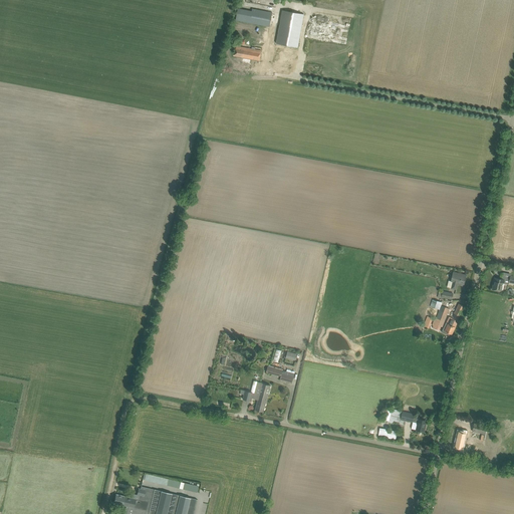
[(267,39),(269,29),(272,12),(252,8),(252,11),(238,8),(236,20),(263,25),(263,28),(261,37),(267,39)]
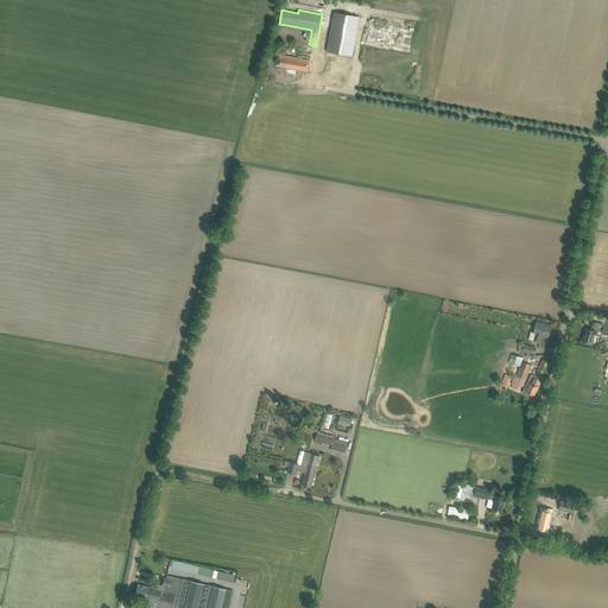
[(352,56),(353,50),(360,17),(334,12),(327,51),(352,56)]
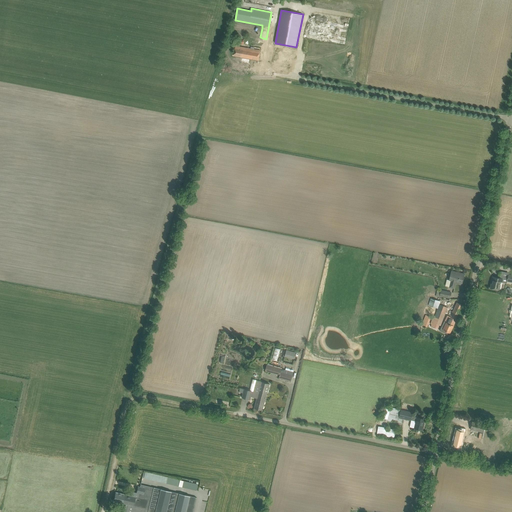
[(260,50),(235,46),(233,55),(259,60),(260,50)]
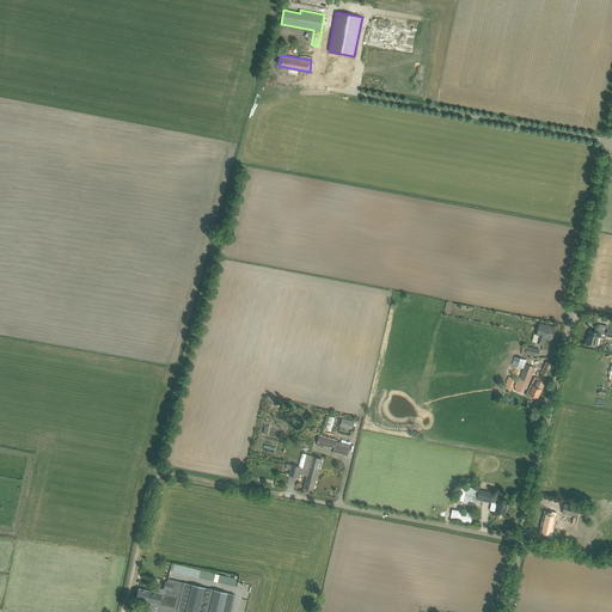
[(378,77),(377,85),(399,89),(402,78),(393,77),(393,75),(386,74),(385,79),(378,77)]
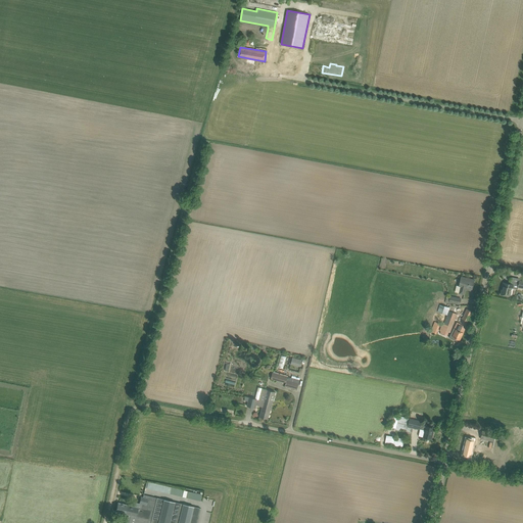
[(474,280),(469,279),(462,277),(459,288),(460,288),(460,293),(464,294),(466,289),(472,291),(474,280)]
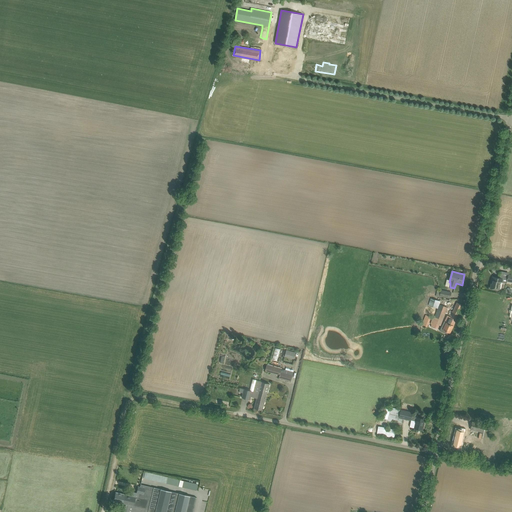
[(503,279),(498,278),(493,277),(492,280),(493,280),(492,284),(491,283),(490,288),(500,290),(501,282),(502,283),(503,279)]
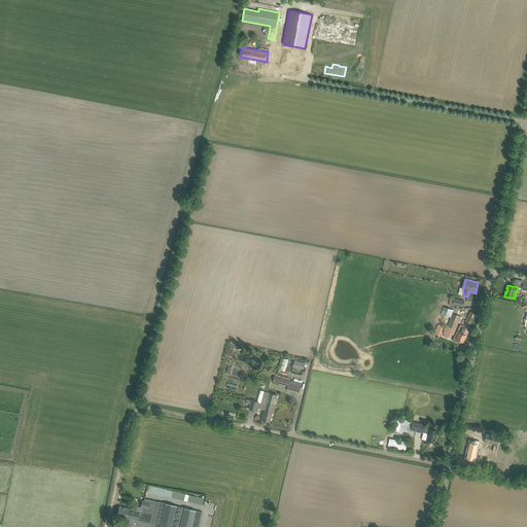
[(443,315),(447,316),(448,316),(450,309),(444,307),(441,314),(443,315)]
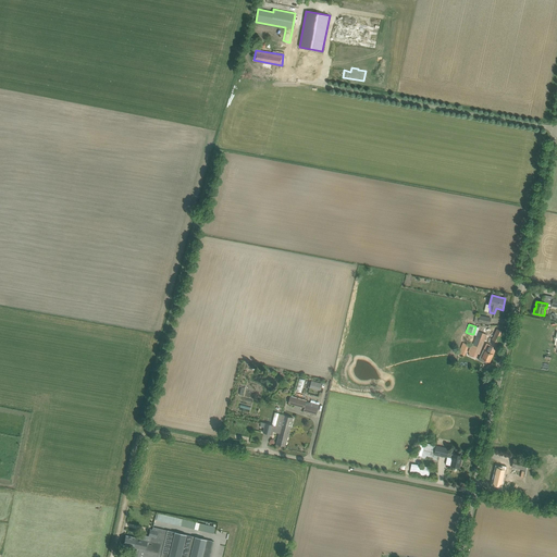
[(504,332),(498,330),(497,329),(486,351),(485,351),(482,358),(490,362),(504,332)]
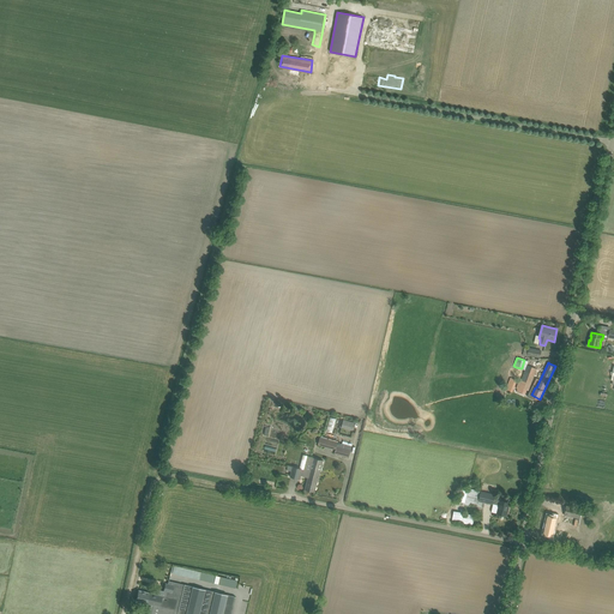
[(529,390),(536,368),(527,365),(519,386),(529,390)]
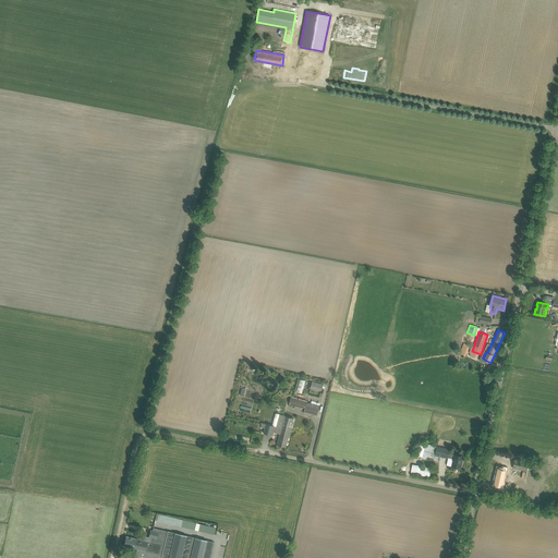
[(465,356),(470,346),(464,343),(460,353),(465,356)]
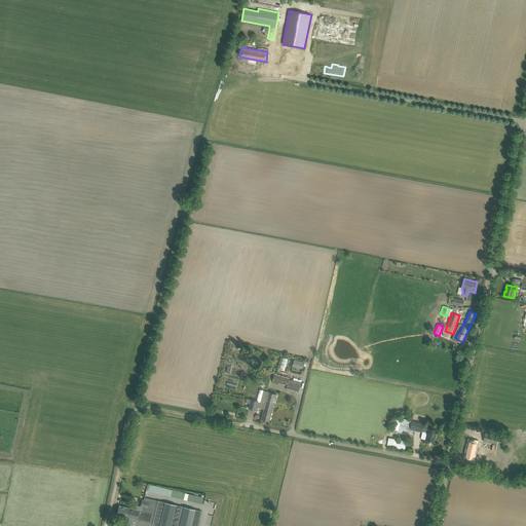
[(303,369),(305,362),(295,359),(293,366),(303,369)]
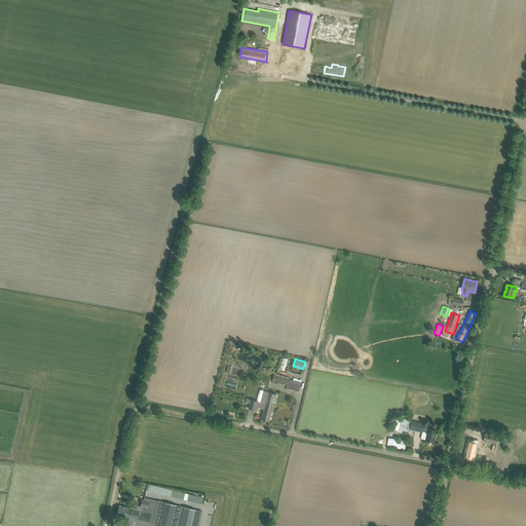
[(302,382),(274,374),(272,381),(288,385),(287,388),(299,391),(302,382)]
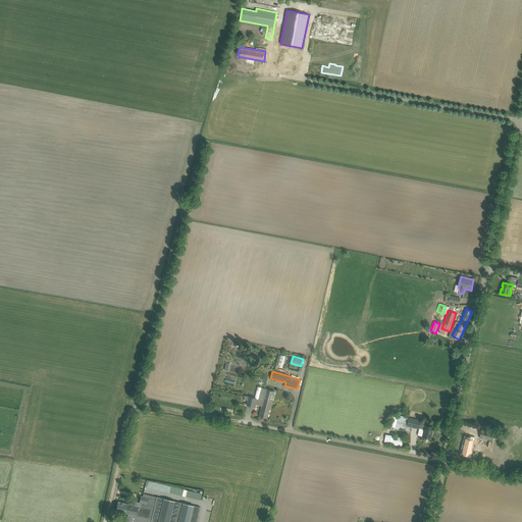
[(264,399),(272,401),(274,392),(261,387),(259,396),(258,396),(257,399),(263,401),(264,399)]
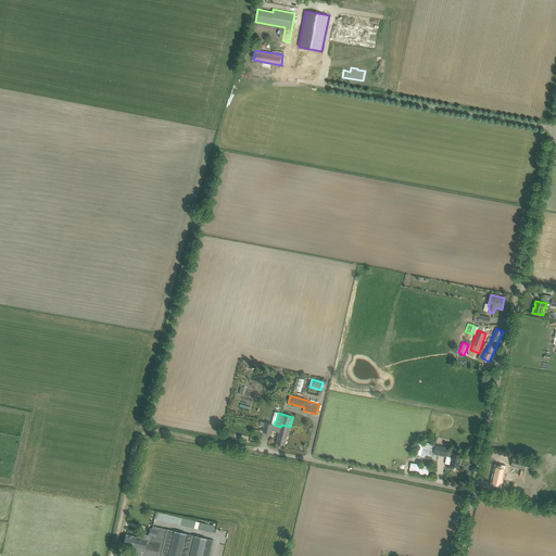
[(268,424),(265,422),(263,432),(272,434),(273,431),(279,432),(276,443),(285,445),(290,427),(281,425),(280,427),(274,425),(268,424)]
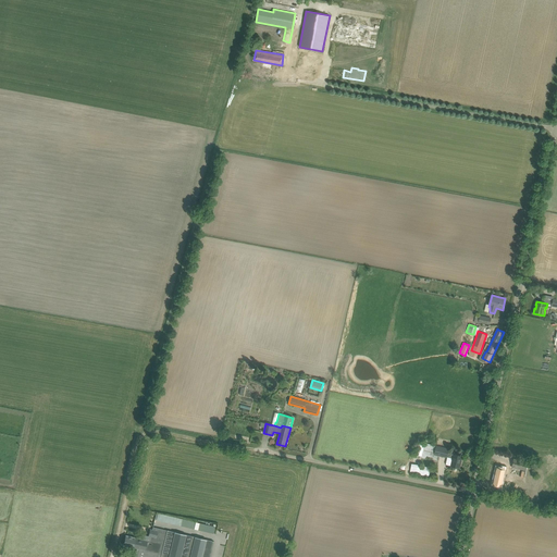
[(424,443),(424,444),(419,442),(416,454),(422,456),(421,458),(425,459),(426,456),(433,457),(433,459),(435,459),(435,455),(447,458),(447,457),(453,458),(450,466),(452,466),(450,469),(455,470),(455,467),(459,468),(462,456),(462,453),(458,452),(457,455),(448,453),(449,448),(424,443)]
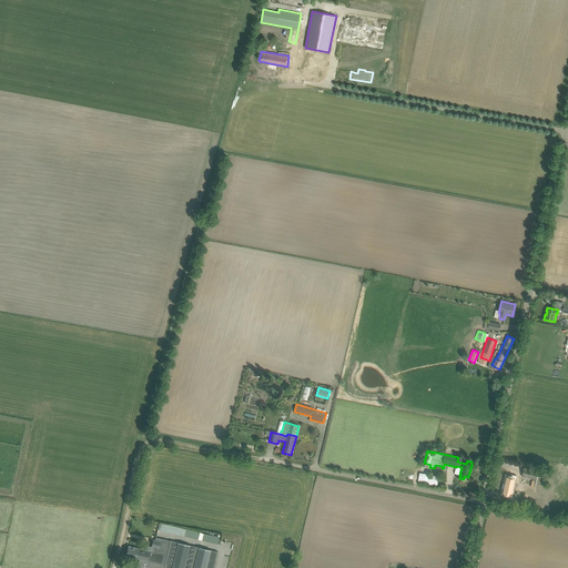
[(545,474),(537,472),(537,470),(524,468),(523,476),(535,479),(544,482),(544,480),(549,482),(550,477),(545,475),(545,474)]
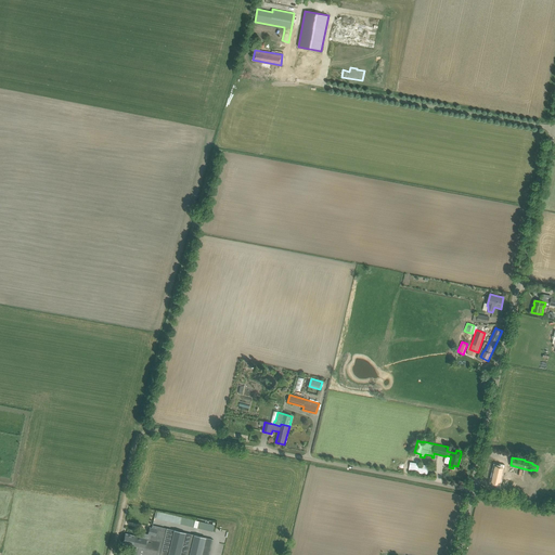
[(428,474),(429,464),(411,462),(410,472),(428,474)]
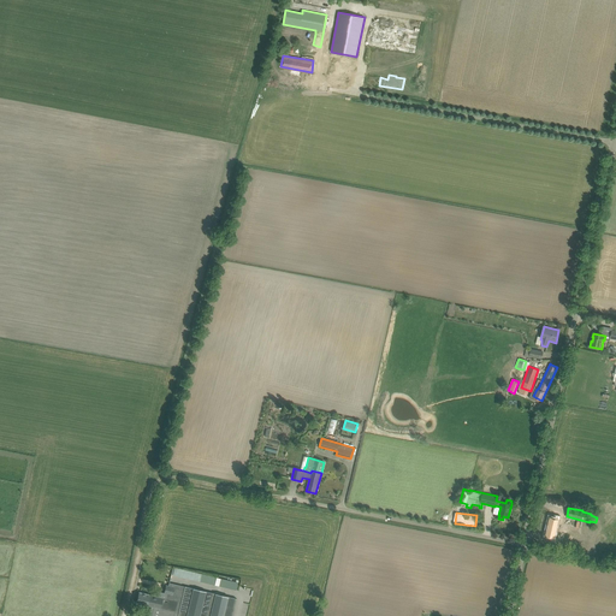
[(548,525),(545,535),(552,537),(554,533),(556,533),(556,531),(555,531),(557,519),(558,519),(560,515),(556,514),(554,514),(552,517),(549,516),(548,525)]
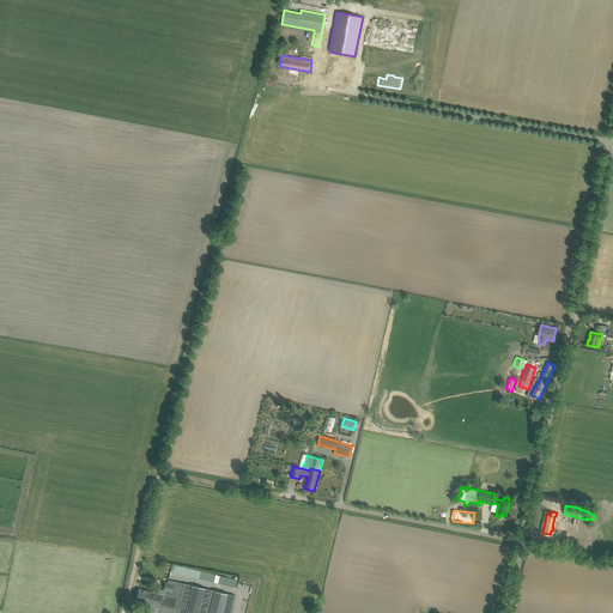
[(145,612),(231,612),(235,596),(205,589),(205,588),(192,586),(184,583),(183,587),(174,584),(165,582),(163,590),(165,590),(164,595),(150,592),(138,589),(135,600),(159,606),(158,611),(157,611),(156,612),(149,612),(146,612),(145,612)]
